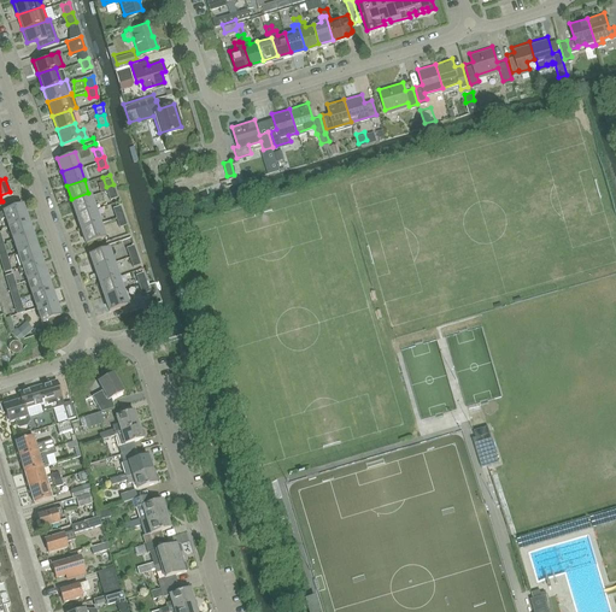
[(113,184),(106,187),(109,196),(116,194),(113,184)]
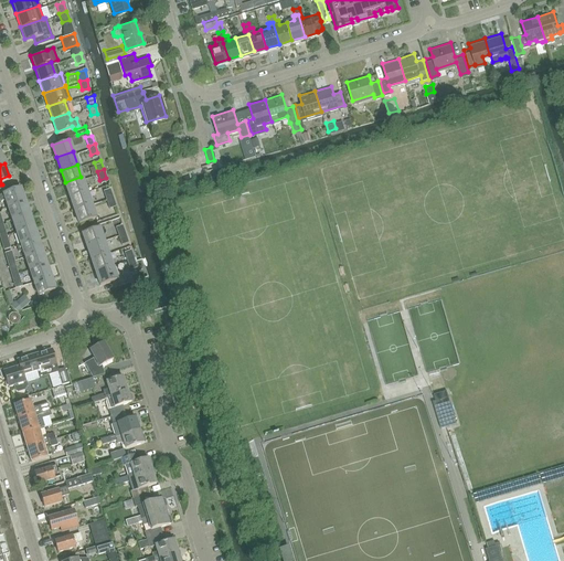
[(65,182),(70,196),(85,190),(81,177),(65,182)]
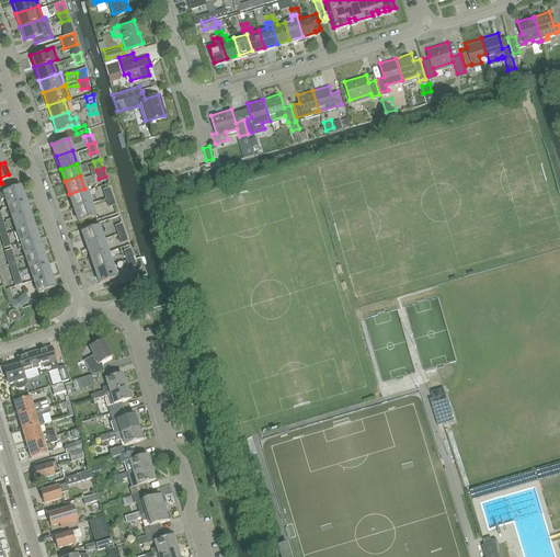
[(19,184),(0,191),(0,197),(4,196),(8,203),(23,197),(19,184)]
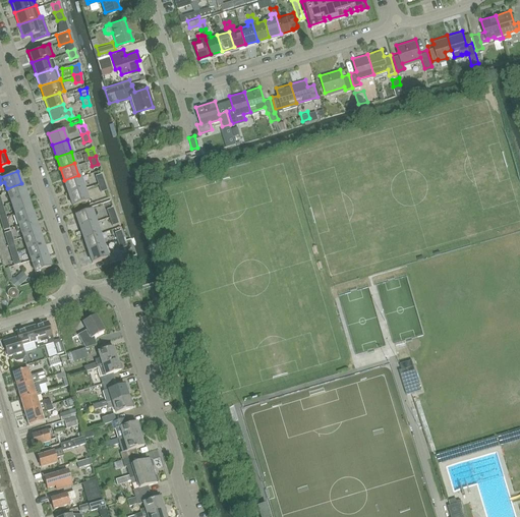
[(101,171),(95,173),(97,181),(103,179),(101,171)]
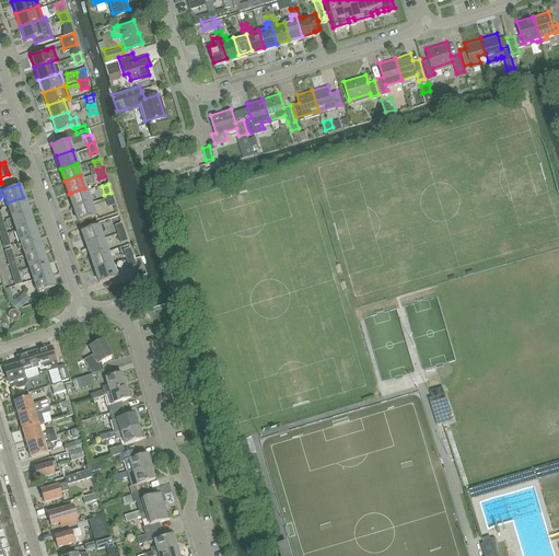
[(69,194),(73,206),(89,200),(84,188),(69,194)]
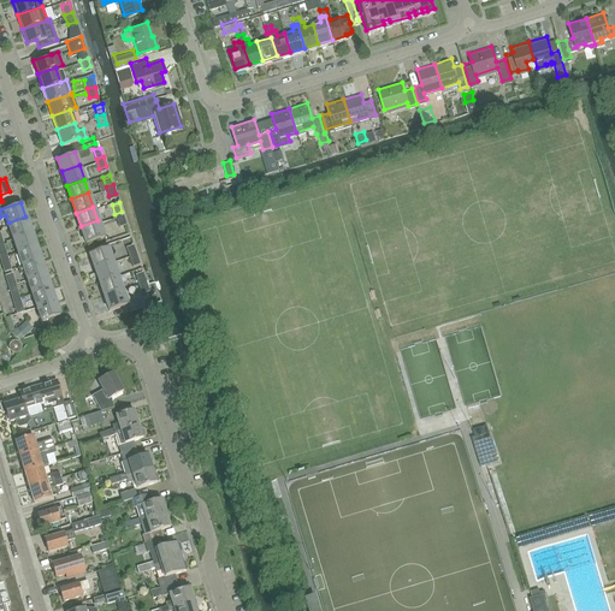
[(122,212),(114,214),(118,224),(125,221),(122,212)]
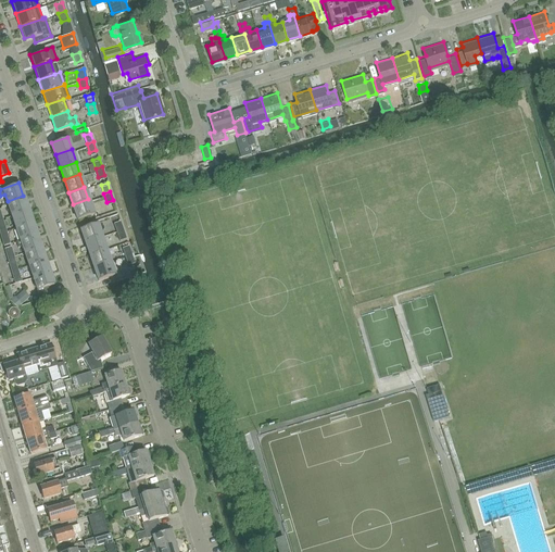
[(11,213),(27,208),(23,196),(8,201),(11,213)]
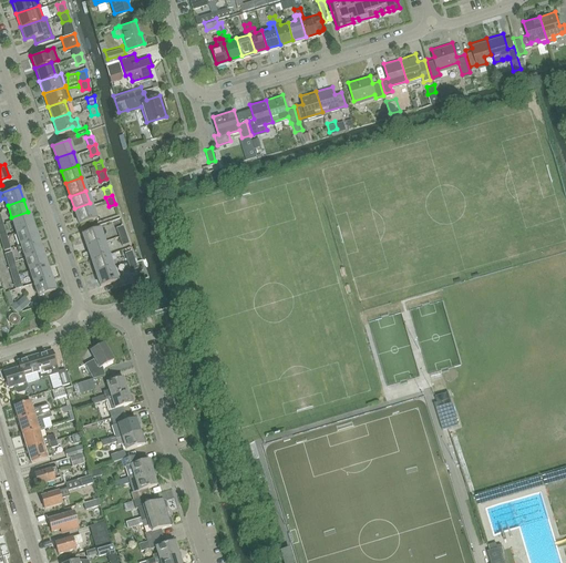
[(90,203),(74,208),(78,222),(94,216),(90,203)]
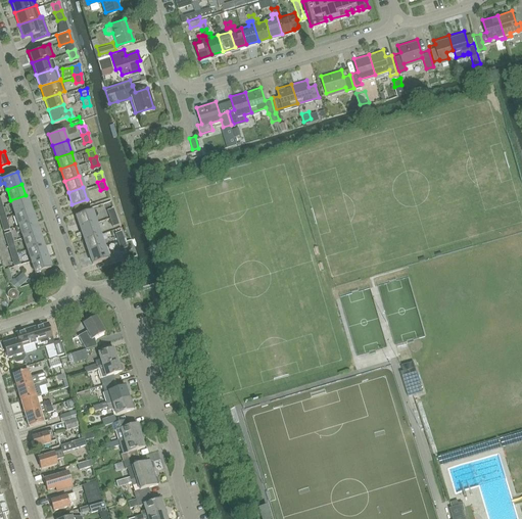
[(14,211),(30,206),(26,195),(10,200),(14,211)]
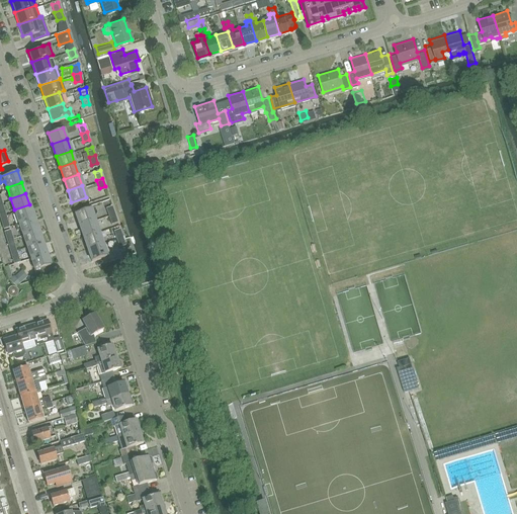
[(111,203),(105,205),(108,213),(114,211),(111,203)]
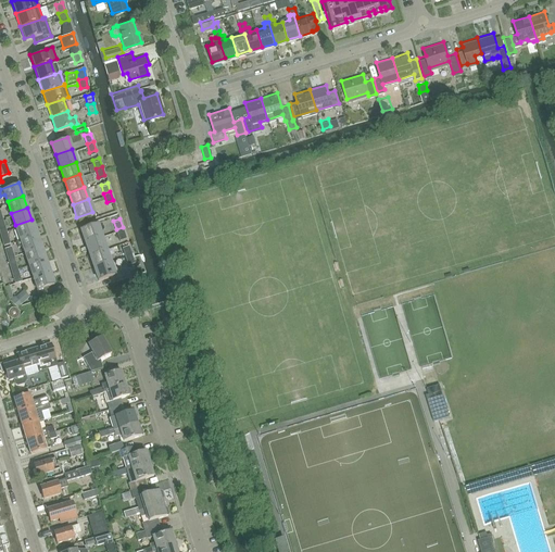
[(15,225),(20,238),(36,233),(32,220),(15,225)]
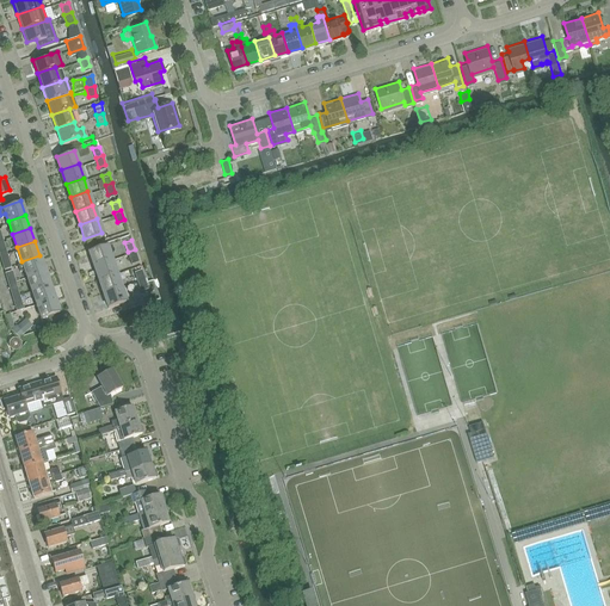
[(88,249),(93,264),(111,258),(105,243),(88,249)]
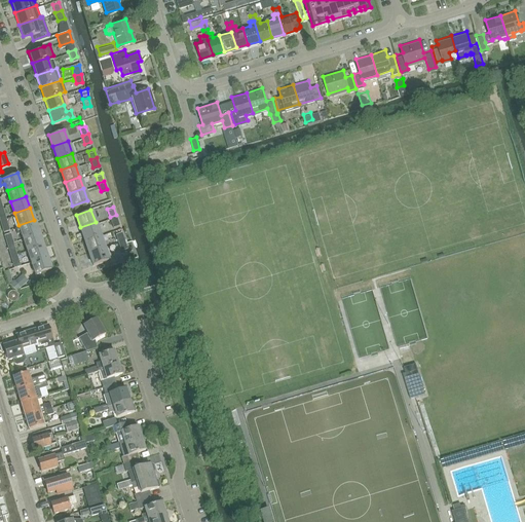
[(116,215),(110,217),(112,225),(118,223),(116,215)]
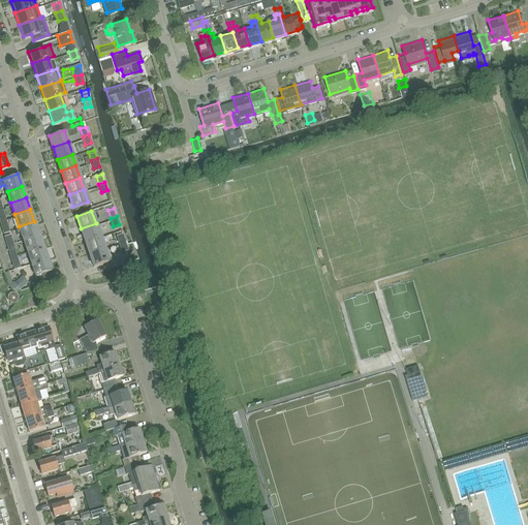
[(5,217),(0,219),(0,222),(2,229),(8,228),(5,217)]
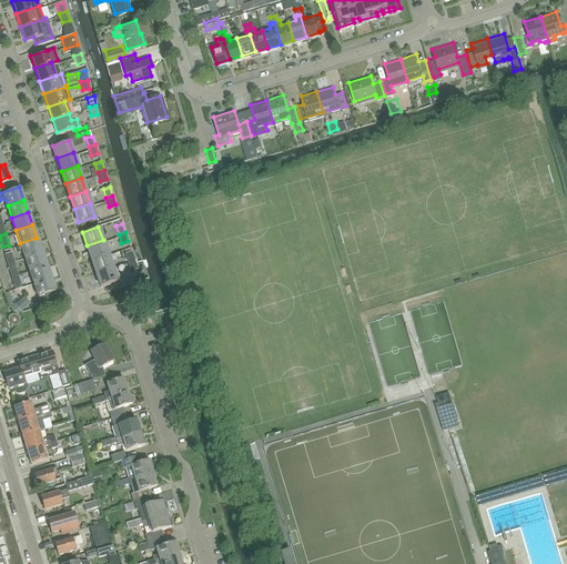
[(37,238),(20,243),(16,244),(18,251),(22,249),(24,255),(40,250),(37,238)]
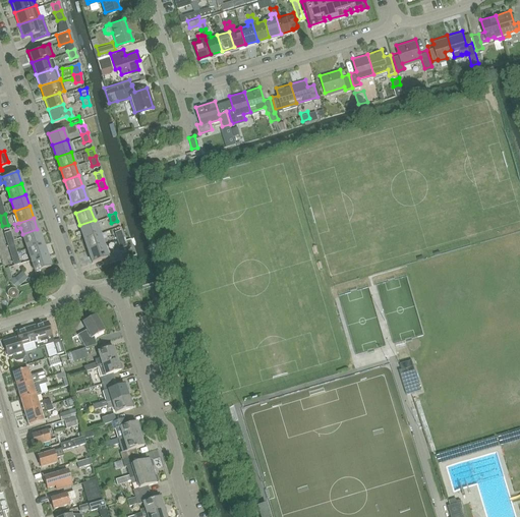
[(79,225),(83,237),(98,232),(95,220),(79,225)]
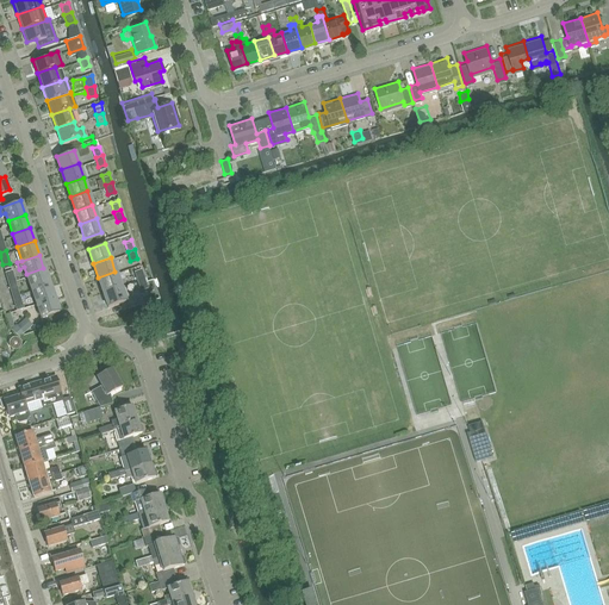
[(11,267),(4,269),(7,281),(14,279),(11,267)]
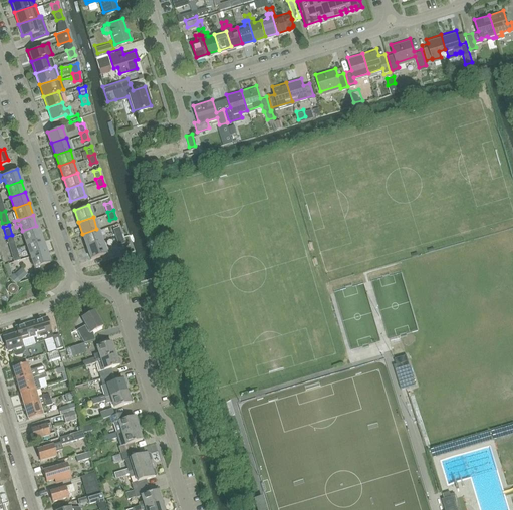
[(118,225),(112,227),(114,235),(120,232),(118,225)]
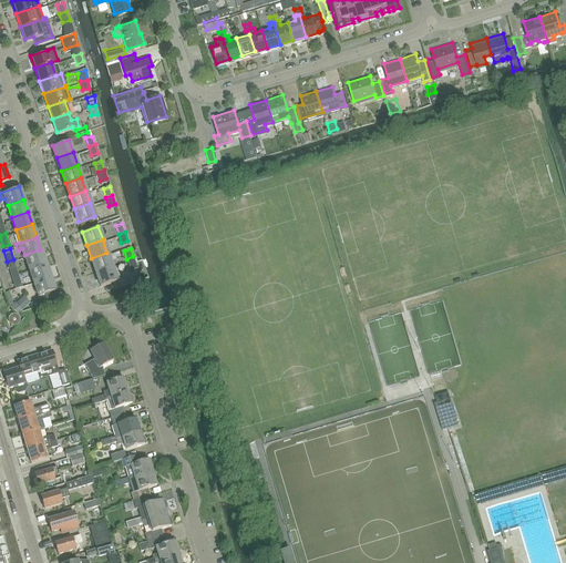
[(24,255),(29,268),(44,263),(40,249),(24,255)]
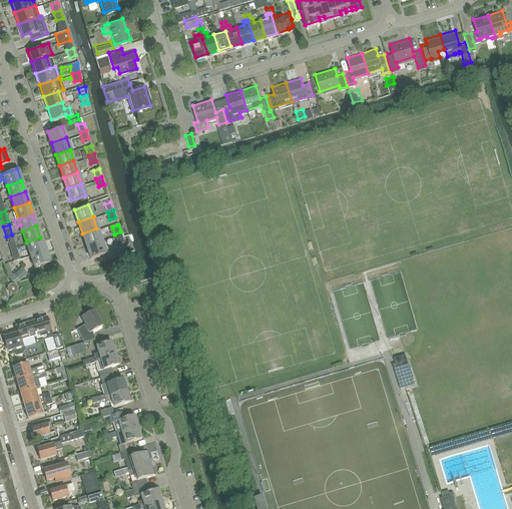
[(82,233),(86,244),(100,239),(96,228),(82,233)]
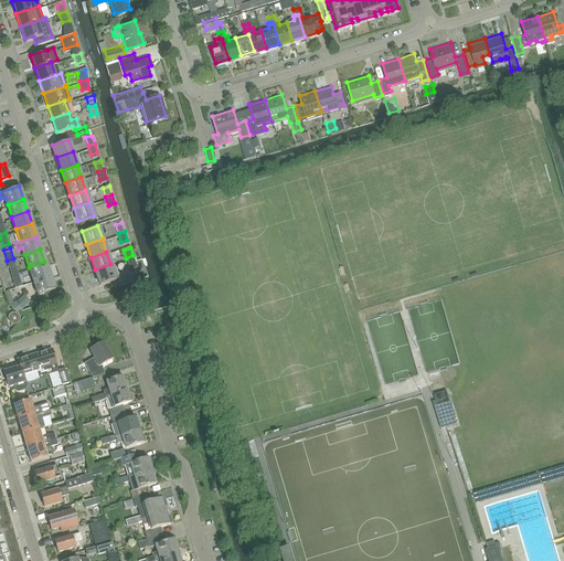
[(132,255),(126,258),(129,266),(136,264),(132,255)]
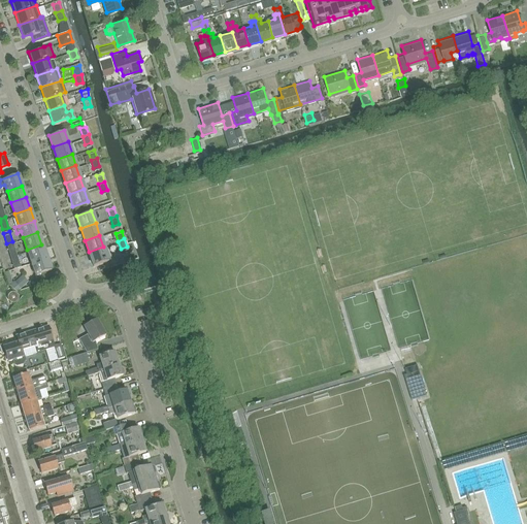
[(12,241),(6,243),(9,255),(17,253),(12,241)]
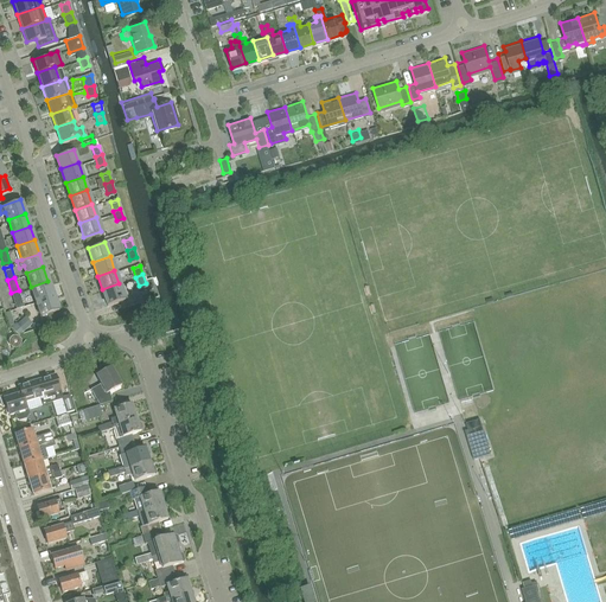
[(31,287),(36,300),(52,294),(48,281),(31,287)]
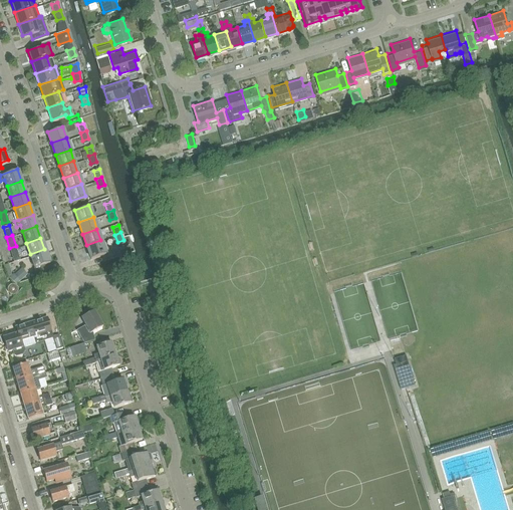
[(100,240),(86,245),(89,256),(104,251),(100,240)]
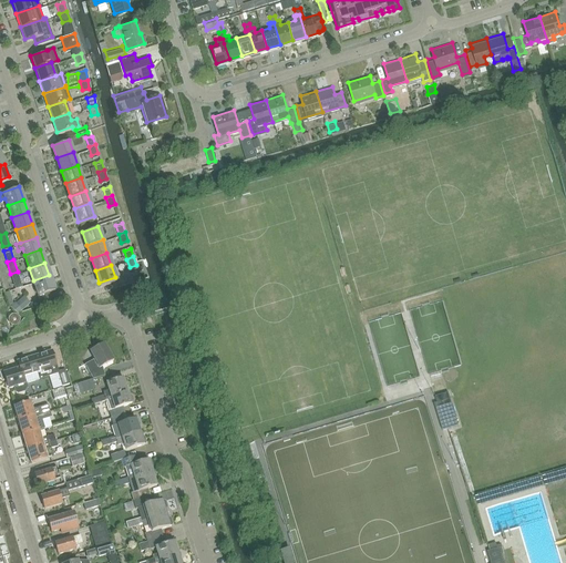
[(18,272),(10,274),(13,285),(21,284),(18,272)]
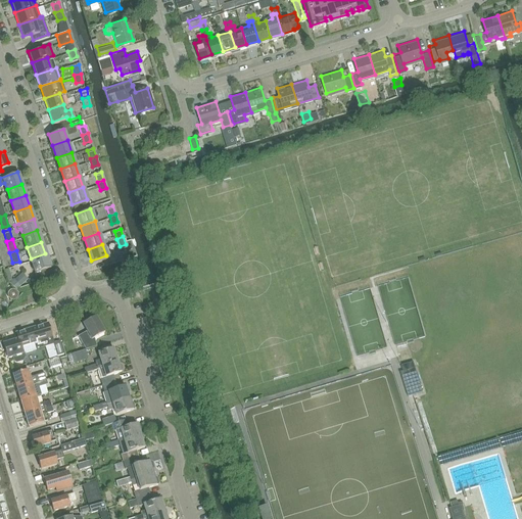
[(35,270),(49,265),(45,253),(31,258),(35,270)]
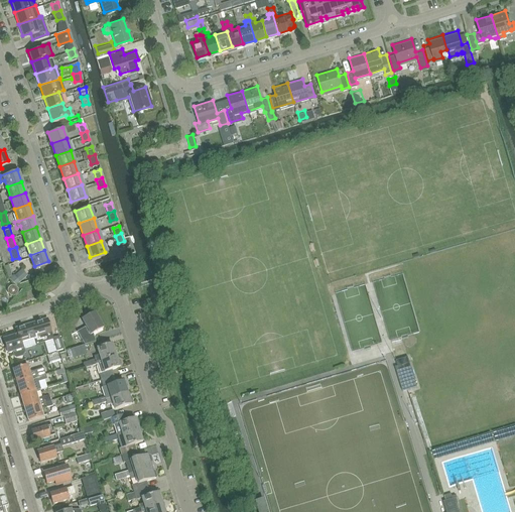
[(7,276),(13,281),(19,275),(13,270),(7,276)]
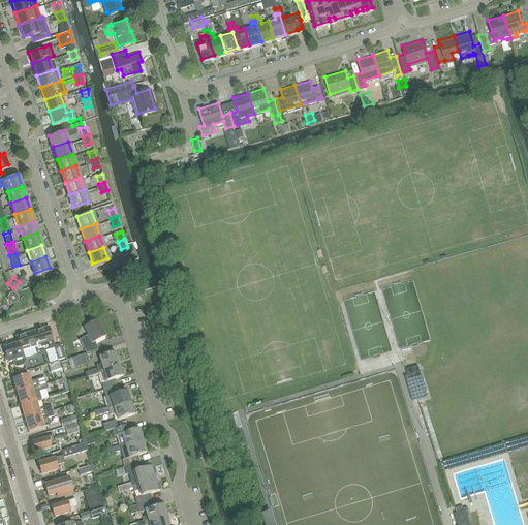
[(12,289),(11,289),(10,289),(9,290),(8,290),(7,291),(7,292),(6,294),(6,295),(6,296),(6,297),(7,298),(7,299),(8,299),(9,300),(10,300),(11,301),(12,301),(13,301),(14,300),(16,300),(17,299),(17,298),(18,297),(18,296),(18,295),(18,294),(18,292),(17,291),(16,291),(16,290),(14,289),(13,289),(12,289)]
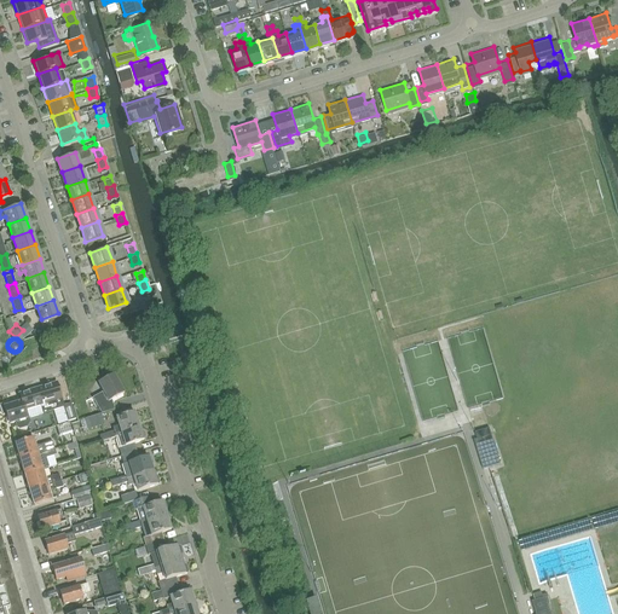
[(99,409),(113,405),(108,397),(122,389),(113,371),(97,380),(100,388),(91,393),(99,409)]
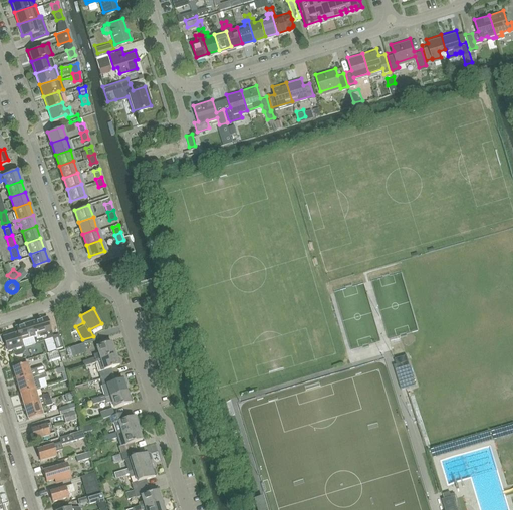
[(7,331),(0,333),(0,337),(1,340),(4,341),(6,349),(12,347),(13,351),(15,352),(21,351),(22,348),(21,344),(22,344),(20,336),(31,332),(34,340),(51,335),(52,334),(46,315),(15,324),(17,330),(8,332),(7,331)]
